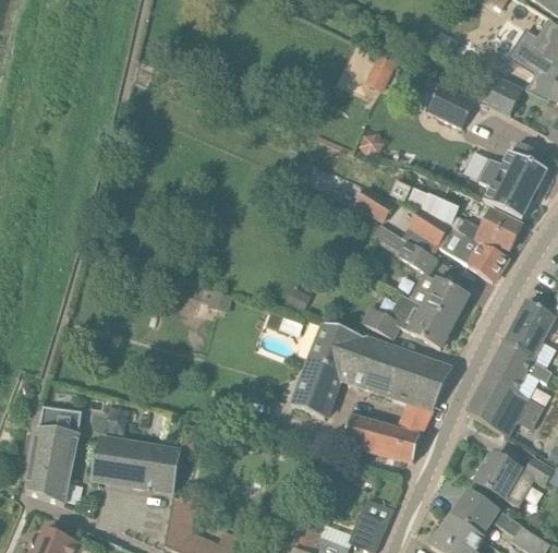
[(534,0),(557,16),(557,0),(534,0)]
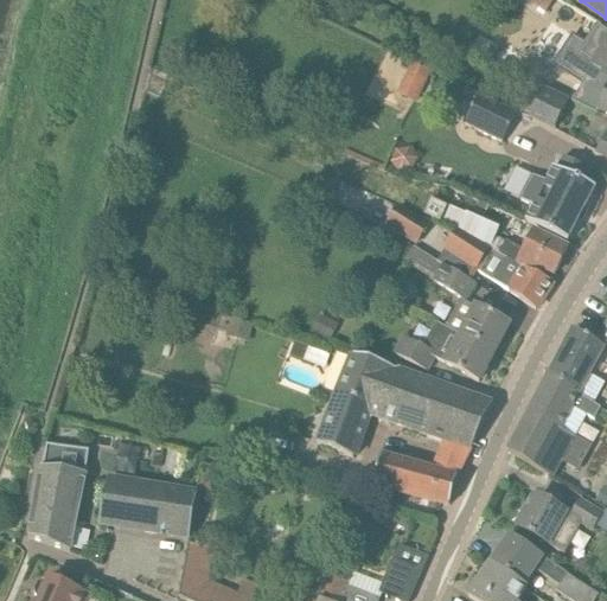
[(606,25),(601,21),(580,55),(606,72),(606,25)]
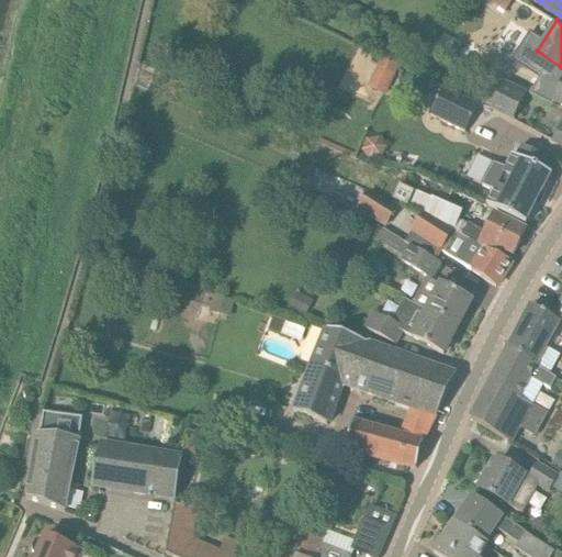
[(379,88),(394,63),(382,56),(367,81),(379,88)]
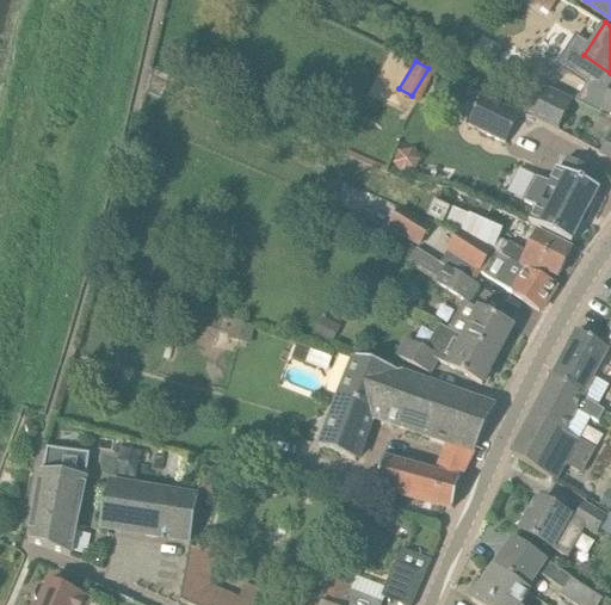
[(518,107),(520,111),(556,128),(572,96),(548,84),(542,94),(528,87),(518,107)]
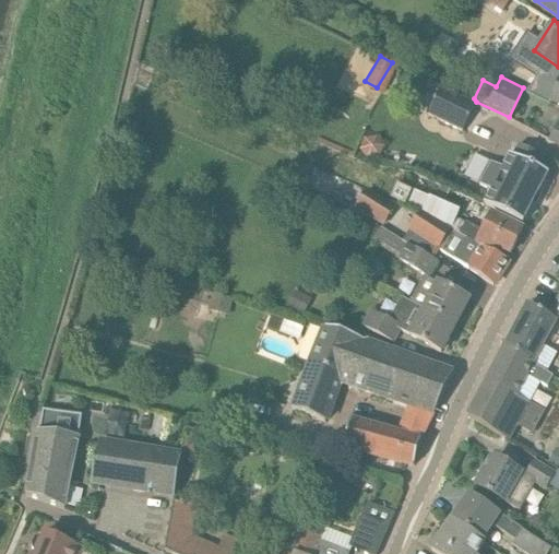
[(463,128),(476,102),(474,98),(442,83),(428,110),(463,128)]
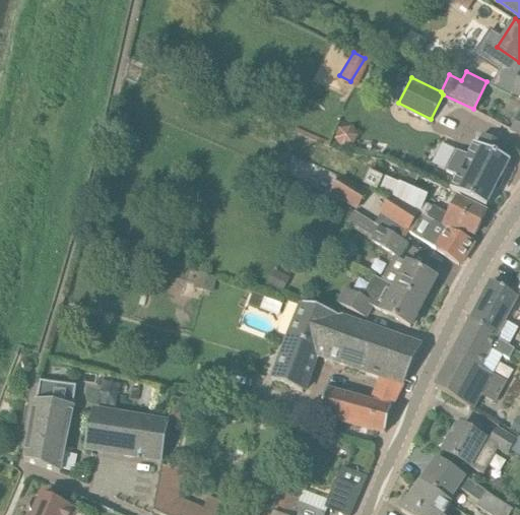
[(440,121),(464,129),(469,117),(444,109),(440,121)]
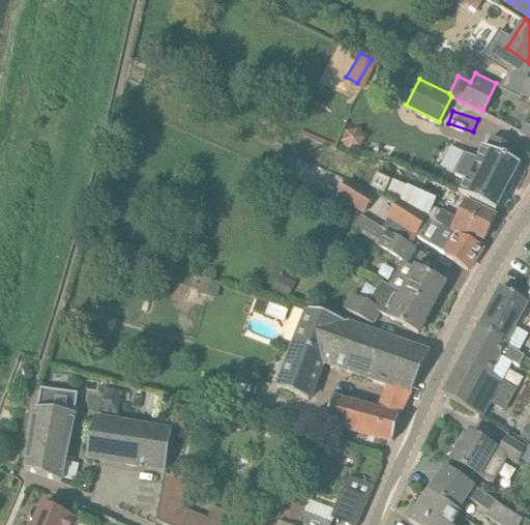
[(529,112),(519,129),(529,136),(529,112)]
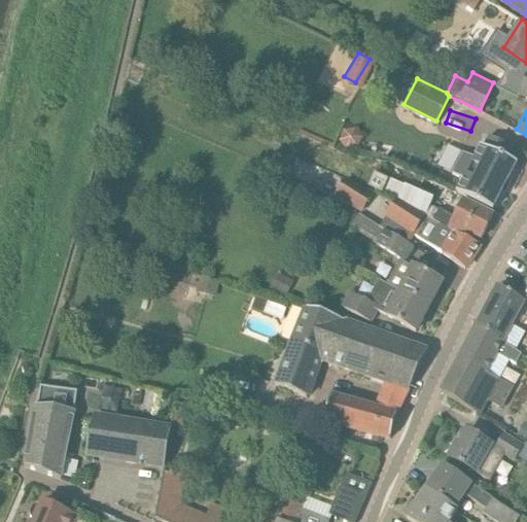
[(340,137),(358,145),(364,130),(347,122),(340,137)]
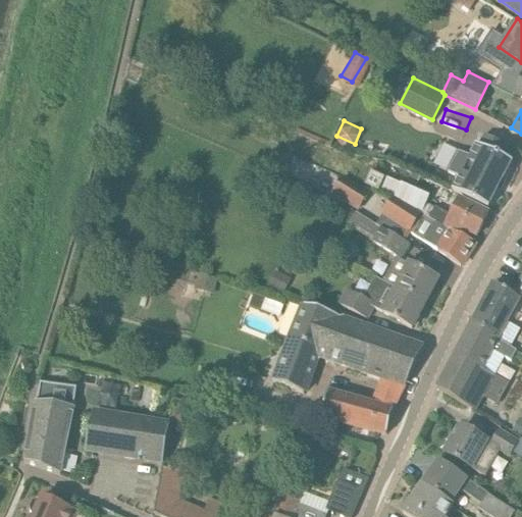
[(479,141),(476,140),(470,152),(459,147),(448,167),(459,173),(452,186),(487,205),(512,159),(501,153),(507,142),(484,131),(479,141)]
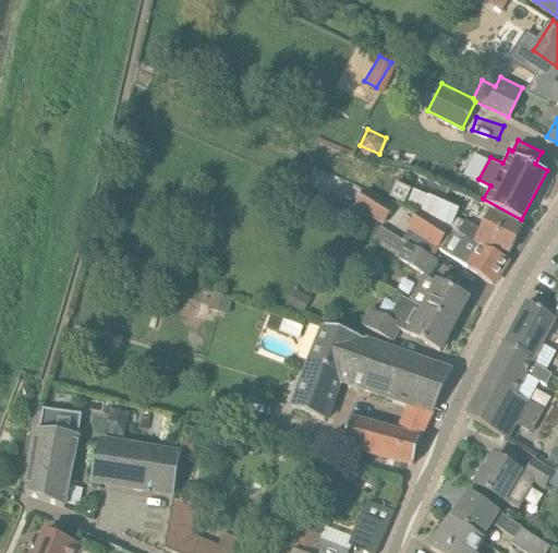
[(448,225),(466,235),(490,247),(494,241),(508,249),(521,225),(489,208),(483,219),(480,217),(476,224),(464,217),(463,218),(455,214),(458,206),(396,180),(389,194),(403,201),(403,200),(421,207),(421,208),(447,221),(446,224),(448,225)]
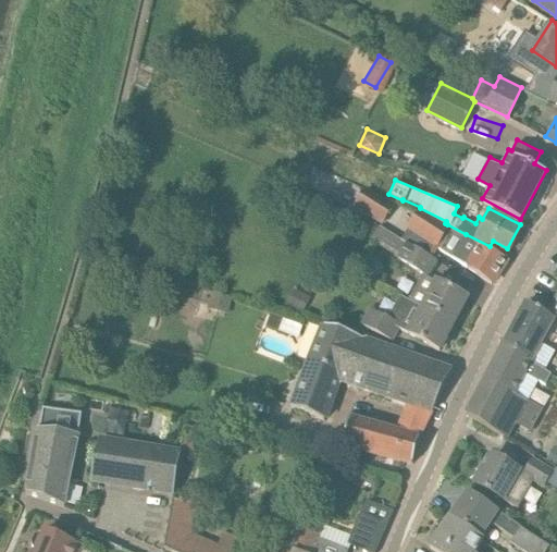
[(351,205),(382,222),(394,204),(364,184),(351,205)]
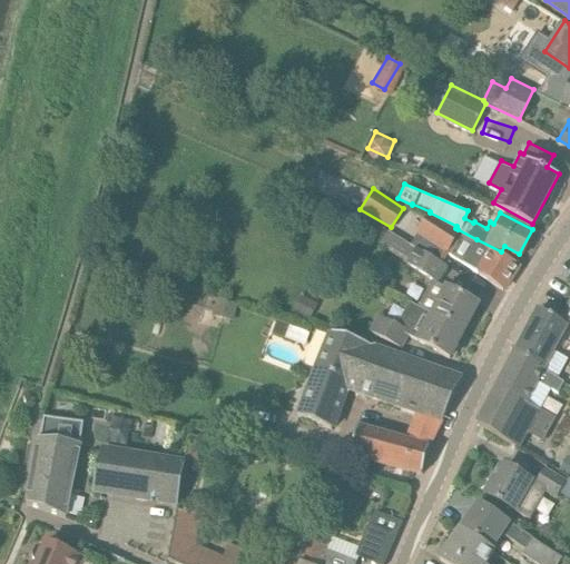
[(501,251),(477,239),(458,229),(455,228),(426,214),(418,230),(463,260),(478,268),(477,270),(502,286),(518,261),(501,251)]
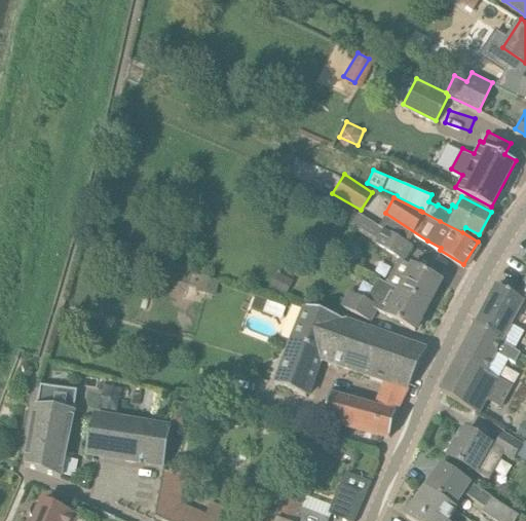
[(385,280),(387,281),(428,301),(441,278),(403,258),(411,243),(364,213),(359,210),(358,209),(352,219),(377,234),(374,239),(399,255),(385,280)]
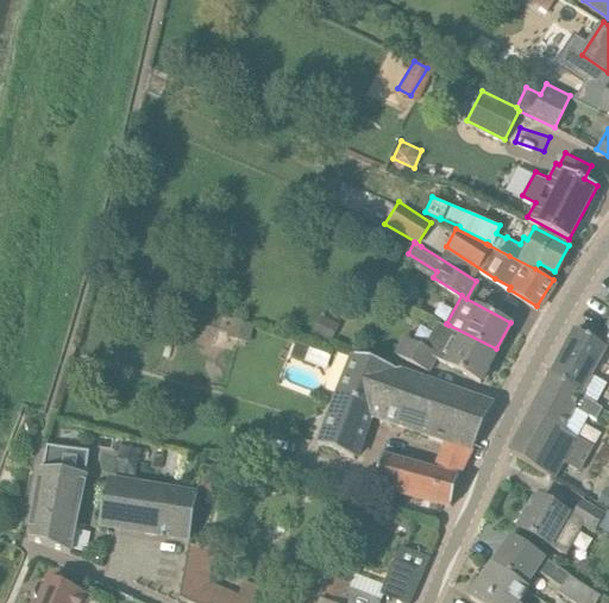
[(496,349),(449,325),(435,350),(403,332),(394,350),(427,368),(434,355),(446,360),(479,379),(496,349)]
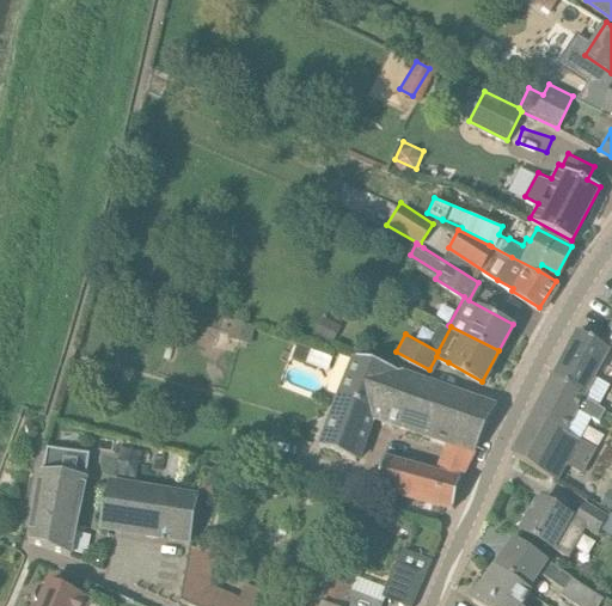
[(554,377),(599,402),(609,383),(594,374),(610,347),(579,329),(554,377)]
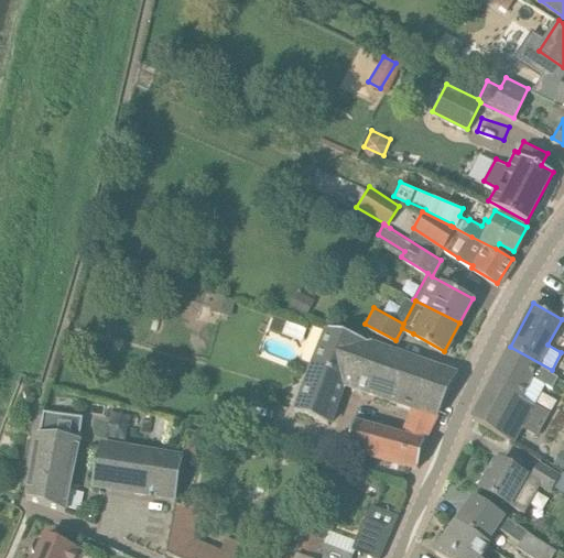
[(436,413),(457,371),(357,336),(325,325),(321,338),(320,337),(292,408),(329,423),(344,385),(410,408),(434,417),(436,413)]
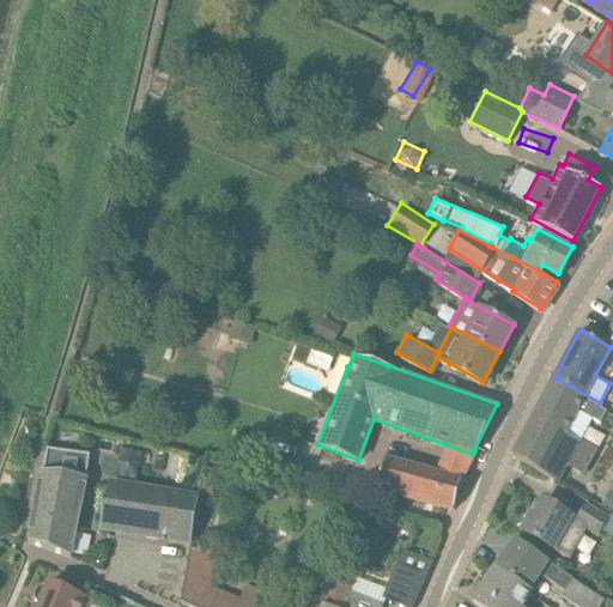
[(600,402),(554,377),(514,453),(559,478),(568,461),(589,472),(600,453),(602,453),(611,438),(598,430),(589,444),(566,431),(580,407),(599,419),(606,407),(599,404),(600,402)]
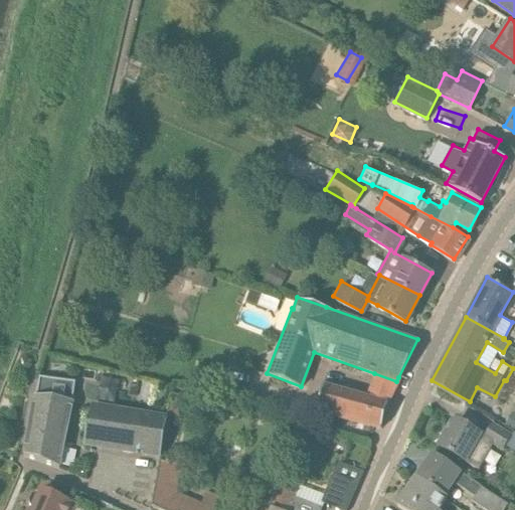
[(33,393),(30,412),(23,452),(58,465),(67,420),(72,398),(62,397),(66,376),(39,373),(35,394),(33,393)]
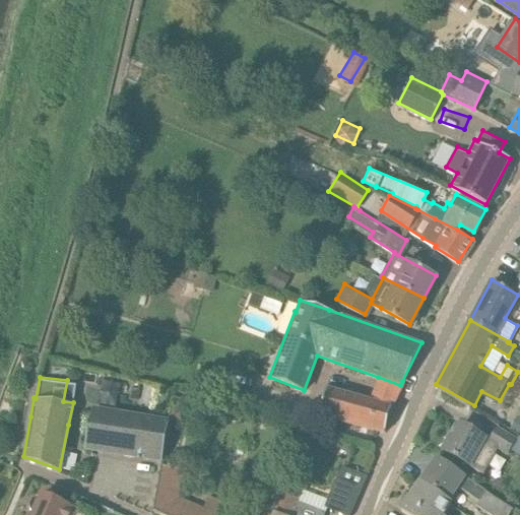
[(320,411),(384,428),(390,405),(400,385),(378,377),(369,397),(327,385),(320,411)]
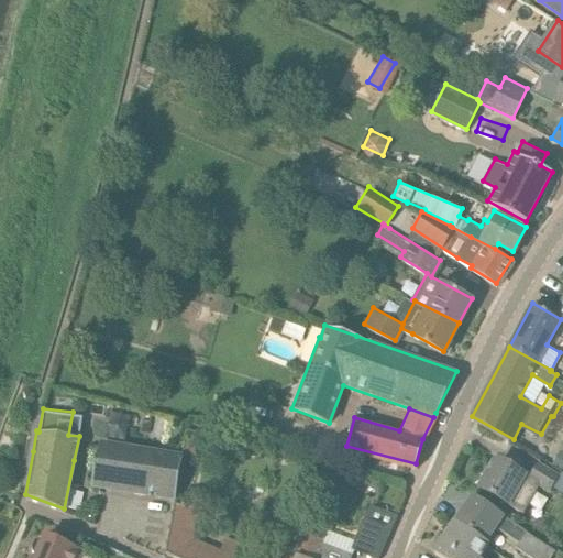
[(91,485),(174,498),(183,451),(99,440),(91,485)]
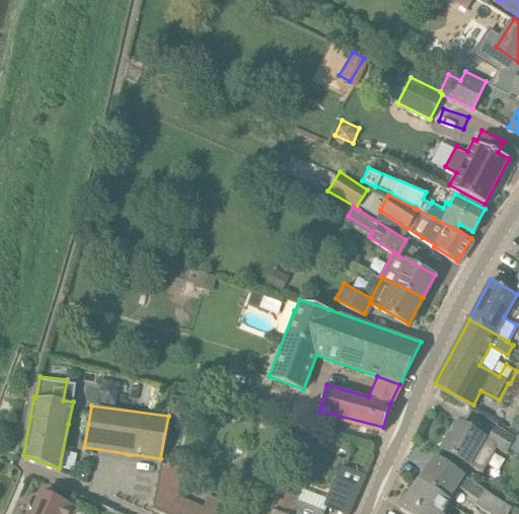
[(509,425),(518,430),(518,412),(516,411),(509,425)]
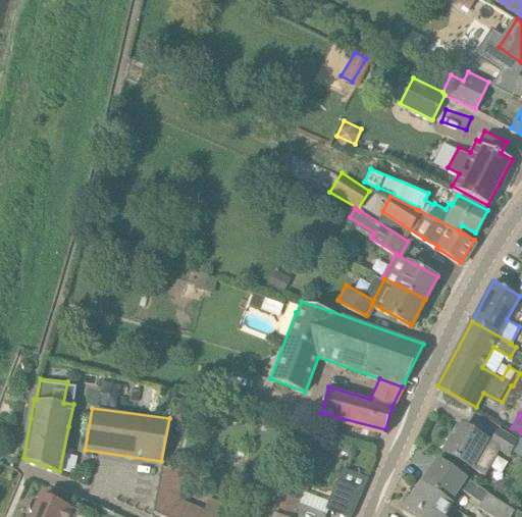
[(442,450),(480,471),(494,445),(509,453),(512,448),(521,453),(521,436),(520,435),(518,440),(498,427),(491,440),(462,423),(455,436),(451,434),(442,450)]
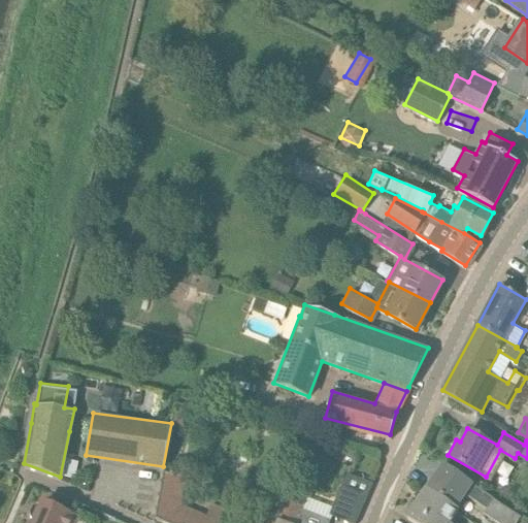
[(427,487),(457,507),(466,492),(476,499),(473,503),(501,522),(514,522),(520,514),(443,462),(427,487)]
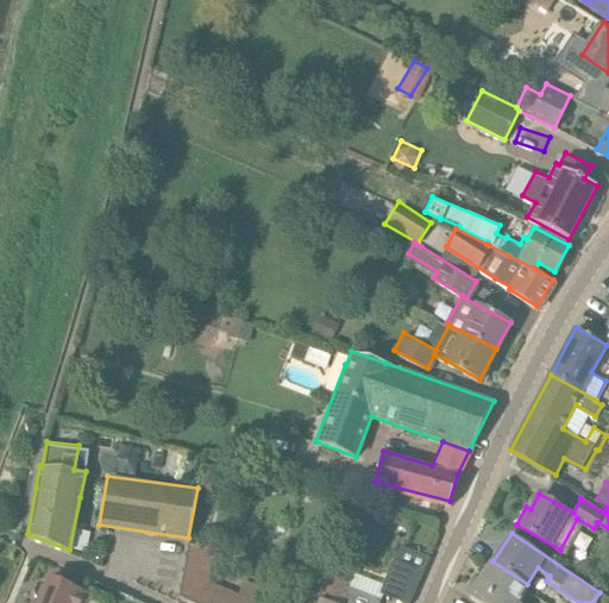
[(244,578),(239,590),(211,577),(215,546),(187,540),(179,595),(198,602),(252,602),(261,586),(244,578)]
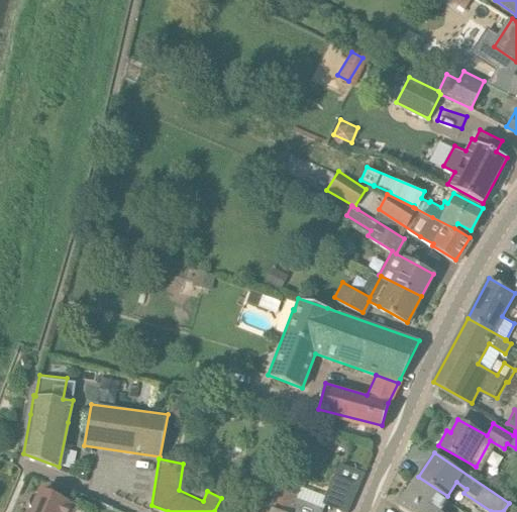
[(333,479),(356,488),(365,469),(340,459),(333,479)]
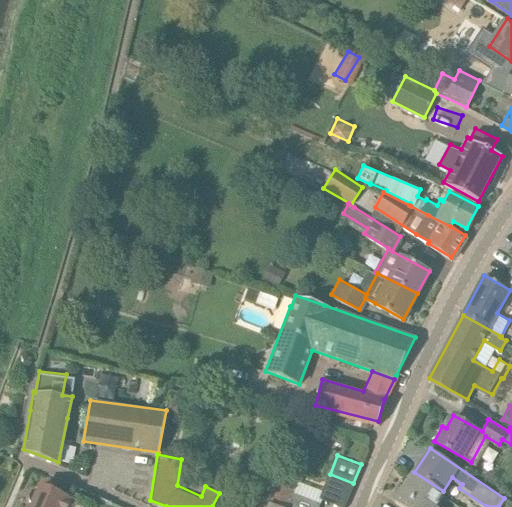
[(436,506),(444,494),(412,473),(395,499),(406,506),(436,506)]
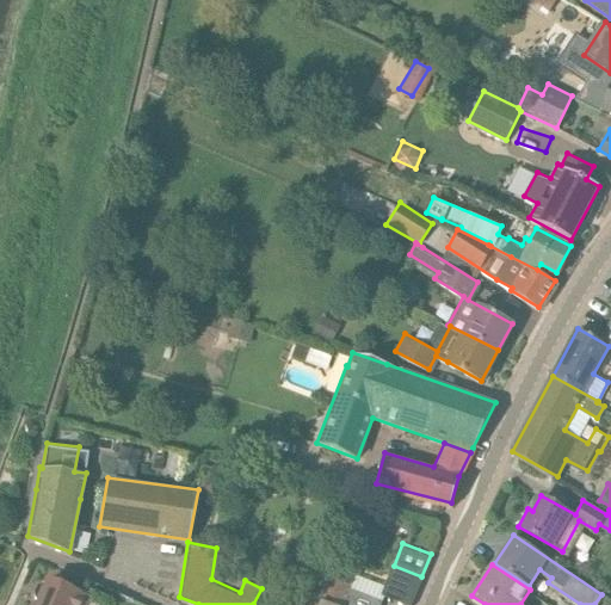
[(338,604),(347,582),(326,574),(320,592),(301,585),(292,604),(338,604)]
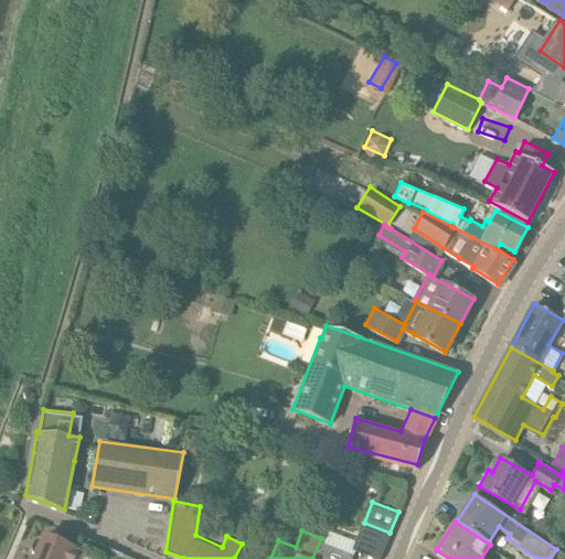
[(36,552),(33,558),(74,558),(80,549),(83,550),(83,549),(45,533),(43,537),(40,536),(35,537),(33,539),(31,544),(31,547),(33,551),(36,552)]
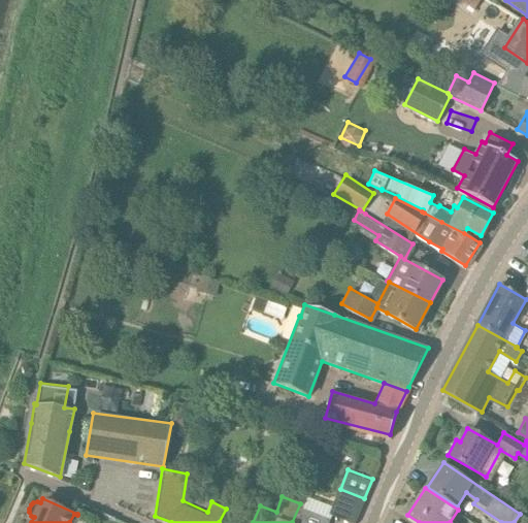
[(326,522),(330,516),(302,505),(303,504),(300,503),(292,522),(326,522)]
